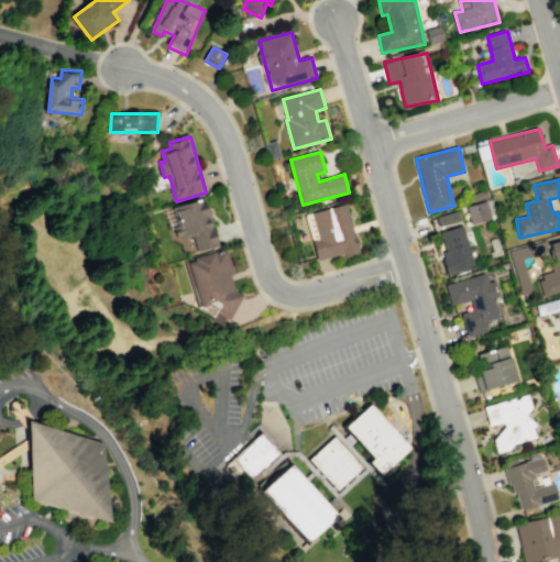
[(197,252),(218,248),(207,199),(176,207),(180,227),(175,228),(177,240),(194,235),(197,252)]
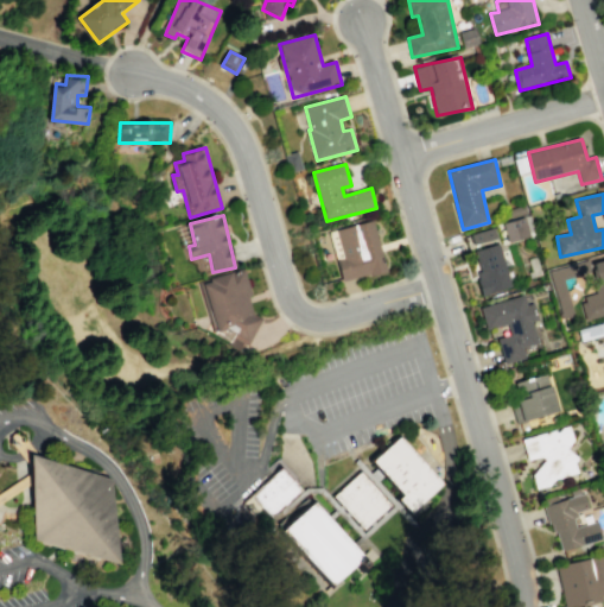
[(504,223),(509,244),(532,238),(526,217),(504,223)]
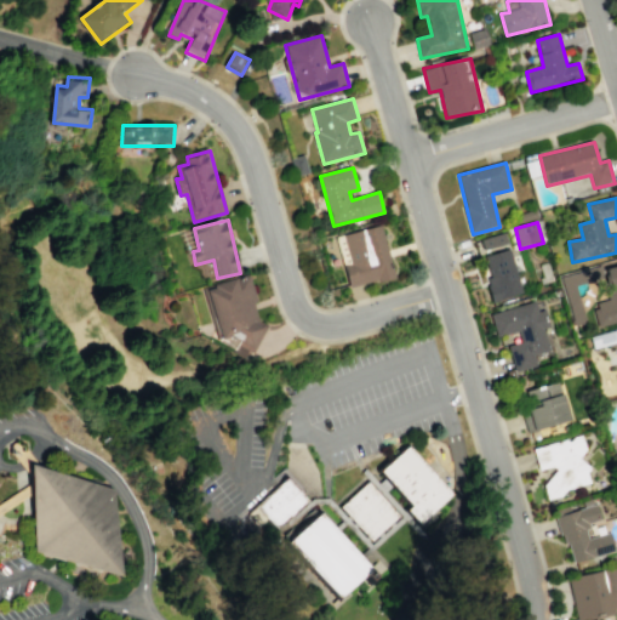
[(338,238),(350,289),(396,278),(383,226),(338,238)]
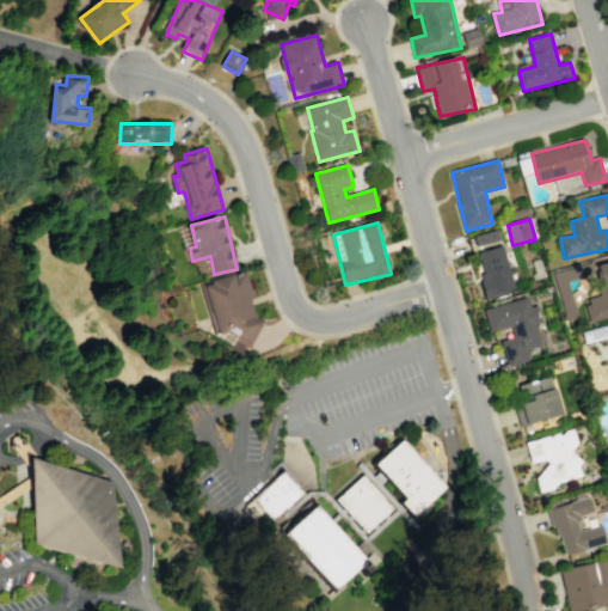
[(516,291),(501,230),(473,237),(489,298),(516,291)]
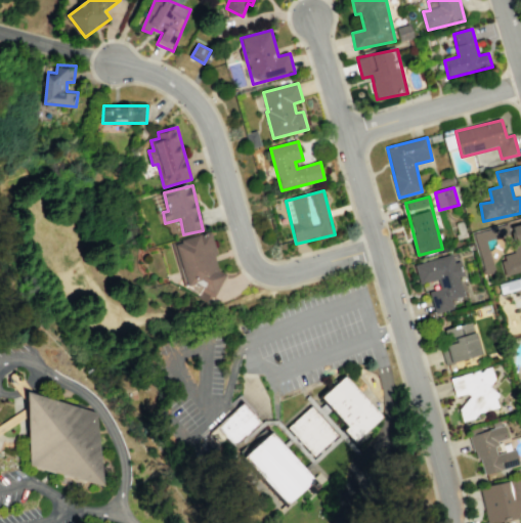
[(507,276),(520,272),(520,225),(510,228),(517,255),(502,259),(507,276)]
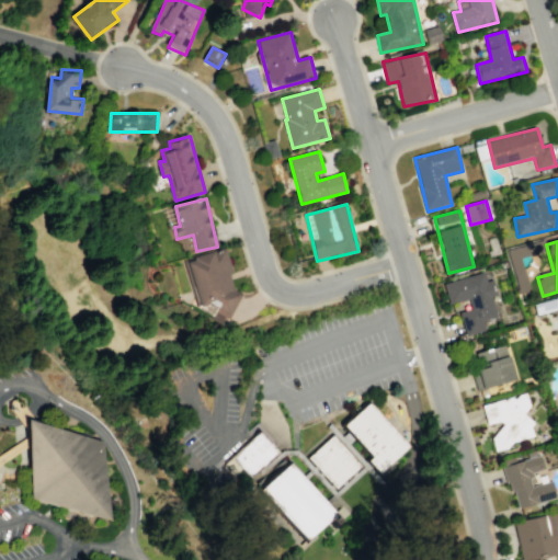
[(235,274),(228,249),(186,261),(200,309),(208,307),(214,326),(234,319),(229,303),(239,300),(232,274),(235,274)]
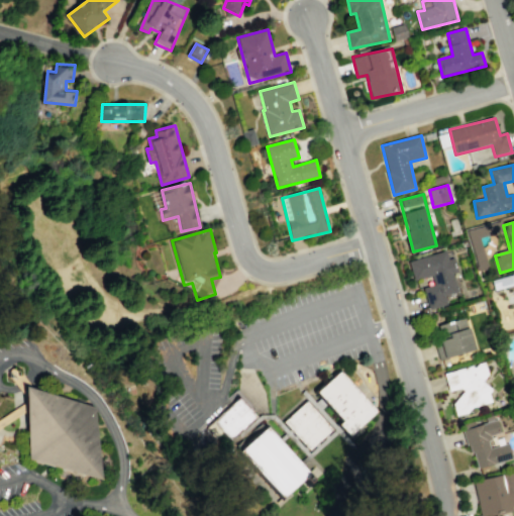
[(410,262),(415,281),(433,277),(435,285),(424,288),(430,310),(448,305),(446,296),(461,292),(452,259),(449,260),(447,251),(410,262)]
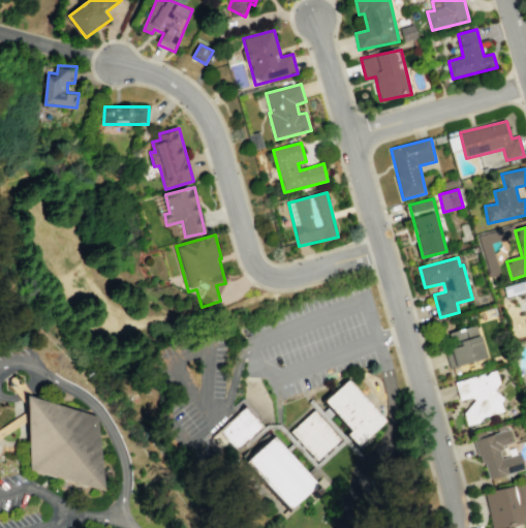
[(488,359),(478,325),(450,334),(454,347),(445,349),(451,369),(488,359)]
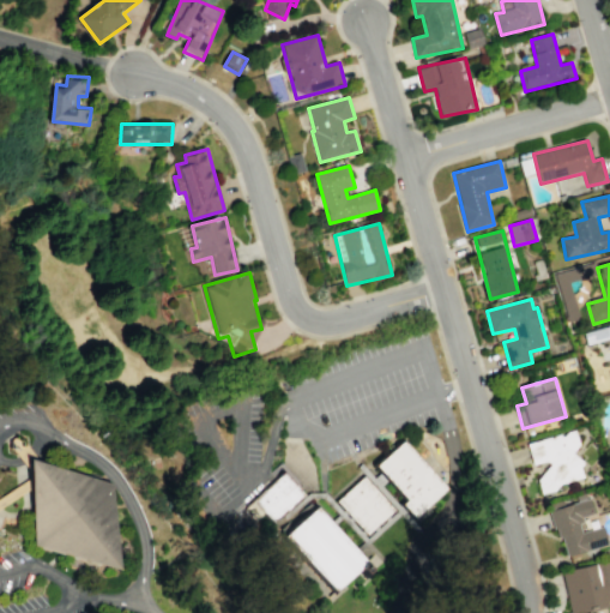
[(543,493),(539,480),(554,464),(549,462),(536,466),(530,444),(562,433),(566,437),(571,432),(578,430),(581,444),(574,451),(586,462),(583,467),(585,476),(562,484),(557,490),(543,493)]
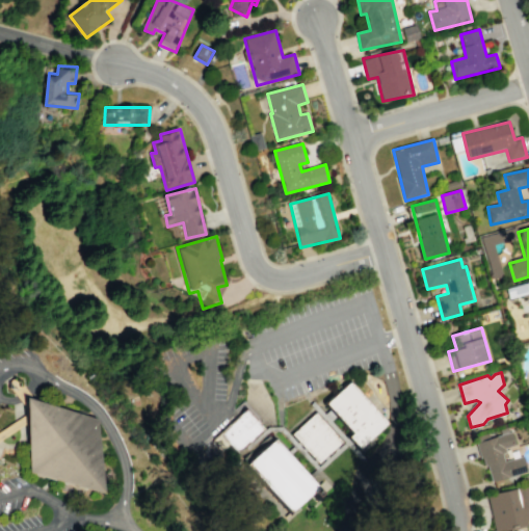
[(325,404),(350,382),(388,423),(360,449),(348,437),(352,433),(325,404)]
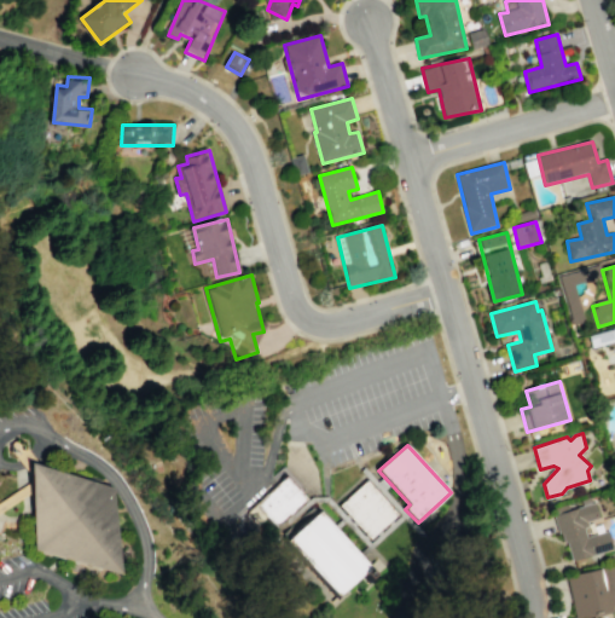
[(117,575),(114,489),(30,463),(30,483),(0,503),(0,532),(3,532),(7,510),(32,494),(34,550),(117,575)]
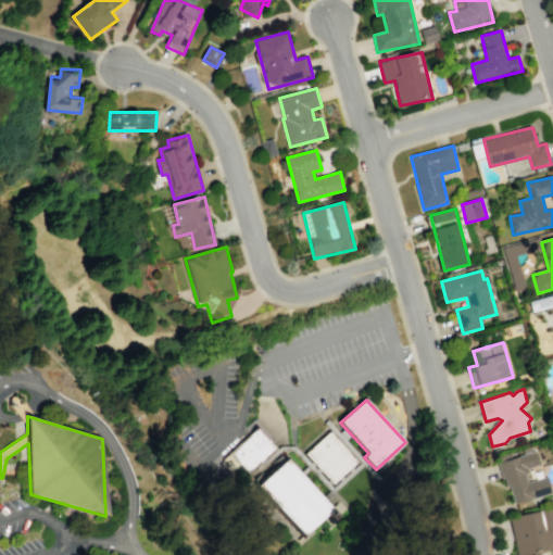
[(249,474),(230,453),(244,440),(258,428),(277,449),(249,474)]
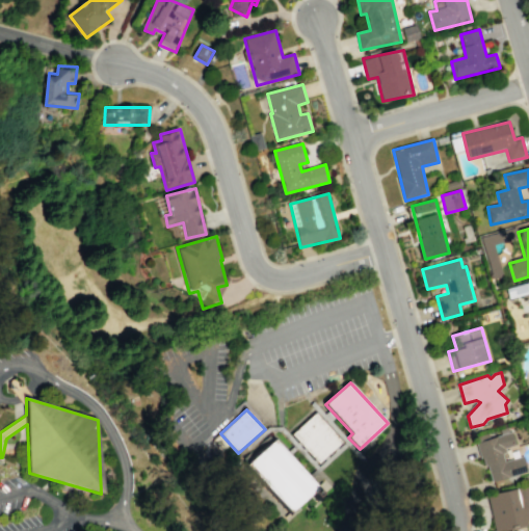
[(320,465),(293,434),(316,413),(345,443),(320,465)]
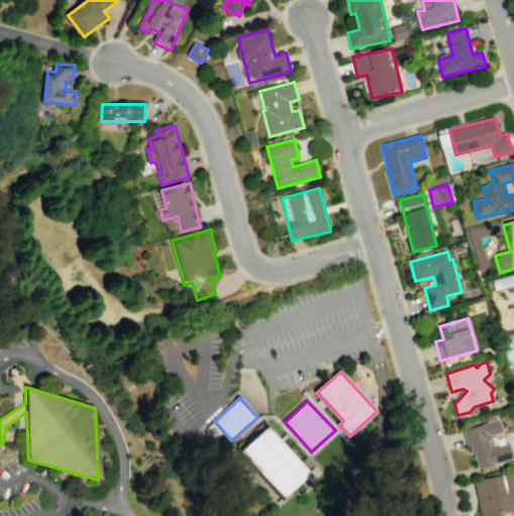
[(465,430),(499,420),(502,432),(492,435),(493,439),(490,440),(492,448),(510,443),(513,453),(513,457),(479,469),(475,451),(473,452),(471,444),(469,444),(465,430)]
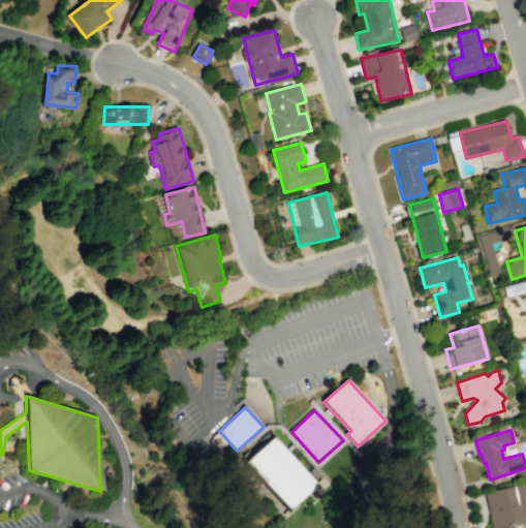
[(289,509),(316,484),(273,437),(246,463),(289,509)]
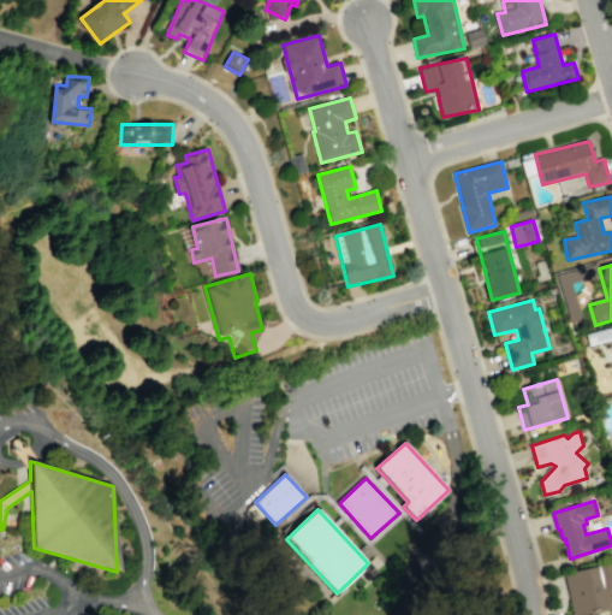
[(575,614),(566,573),(611,563),(611,608),(581,614),(575,614)]
